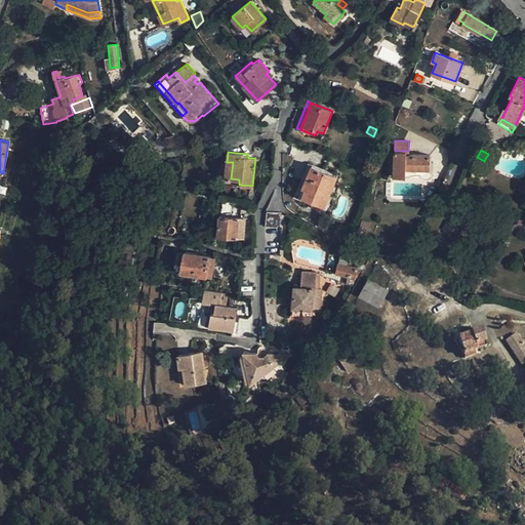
[(484,161),(477,157),(474,162),(472,175),(482,176),(483,162),(484,161)]
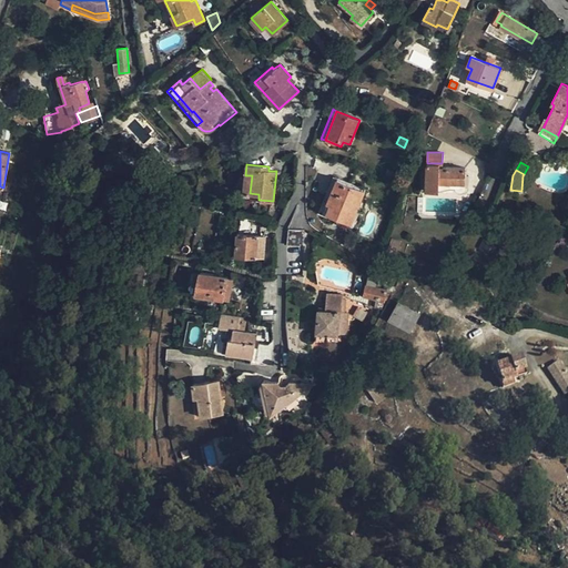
[(243,174),(242,192),(250,193),(252,175),(245,175),(243,174)]
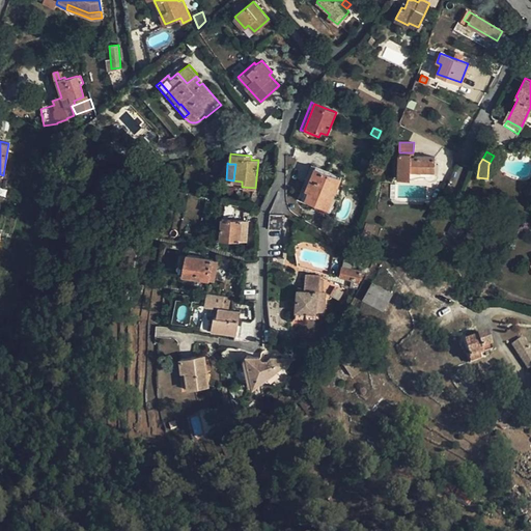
[(299,195),(306,197),(309,190),(306,189),(314,167),(311,165),(299,195)]
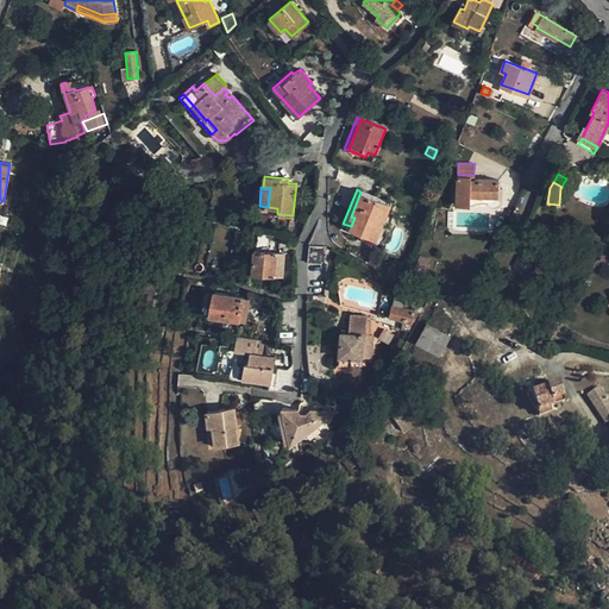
[(391,203),(360,192),(351,217),(355,218),(351,226),(377,238),(391,203)]
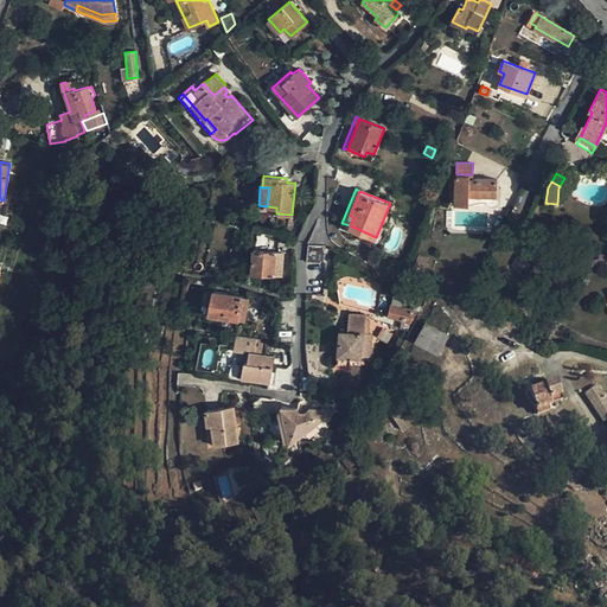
[(493,206),(496,206),(498,205),(499,204),(500,202),(500,196),(497,196),(468,195),(468,204),(483,202),(484,202),(487,204),(491,206),(493,206)]
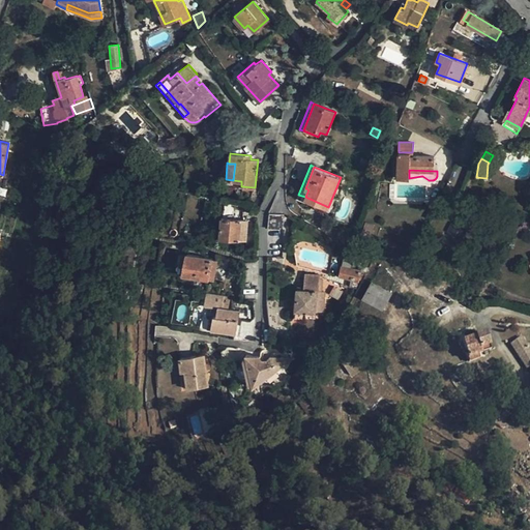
[(284,213),(270,212),(269,229),(283,229),(284,213)]
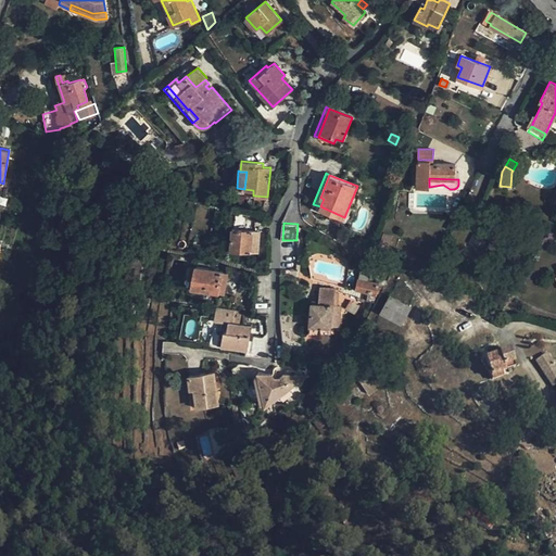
[(251,250),(252,231),(253,230),(232,228),(230,250),(251,252),(251,250)]
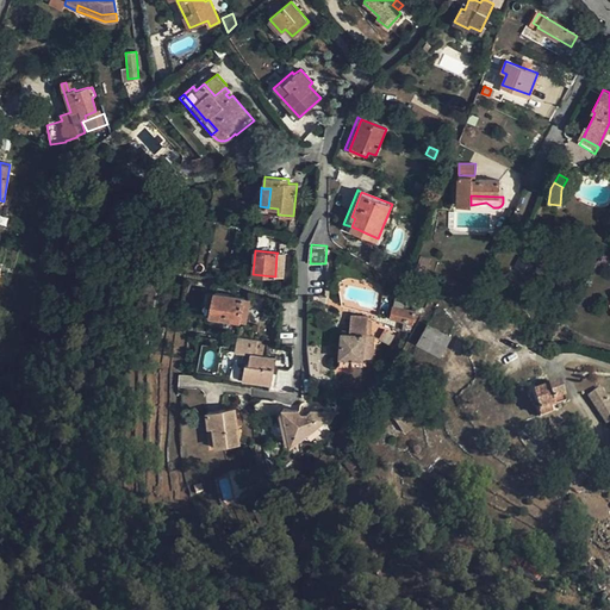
[(421,256),(417,267),(427,271),(430,259),(421,256)]
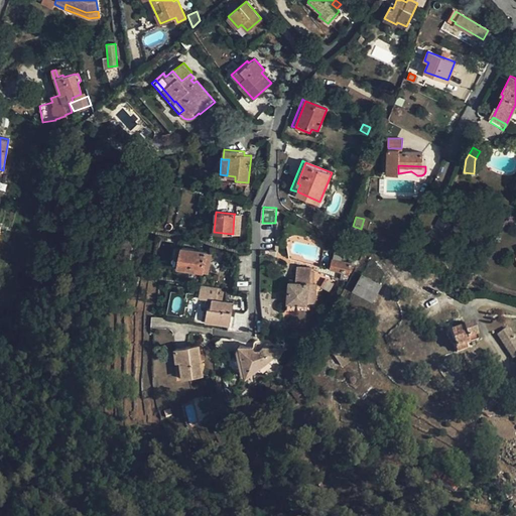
[(361,229),(353,226),(352,226),(348,234),(359,238),(362,229),(361,229)]
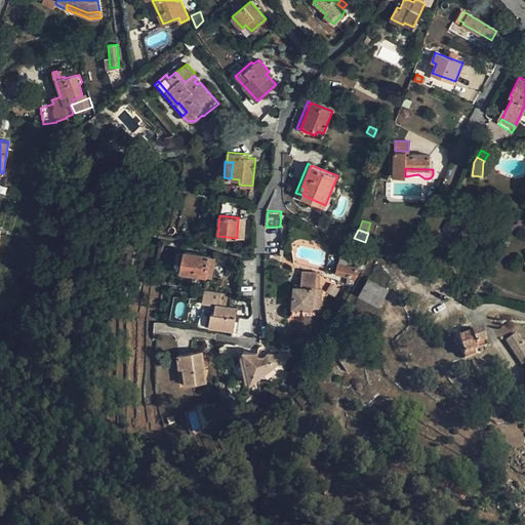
[(176,270),(182,271),(185,251),(179,250),(176,270)]
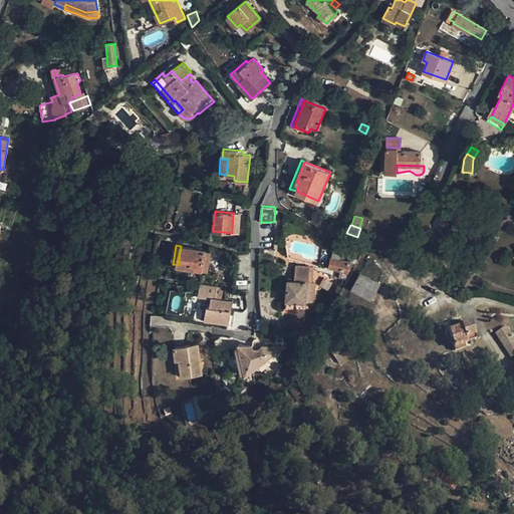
[(202,270),(205,251),(181,246),(178,265),(202,270)]
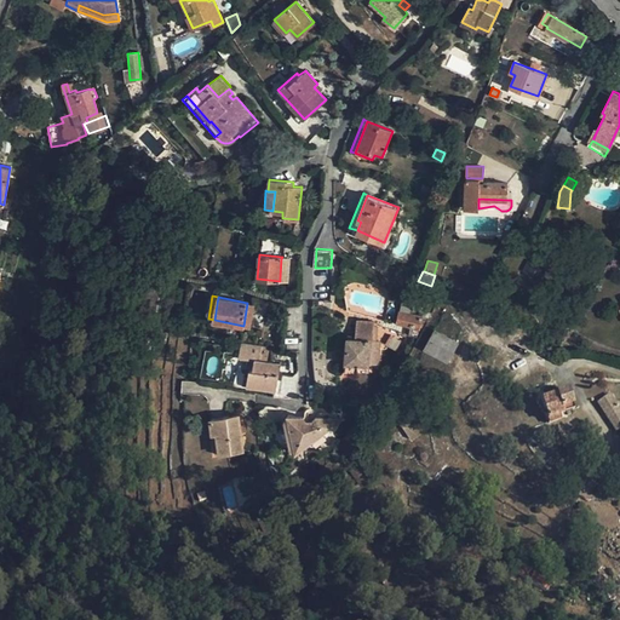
[(253,303),(247,303),(244,326),(250,326),(253,303)]
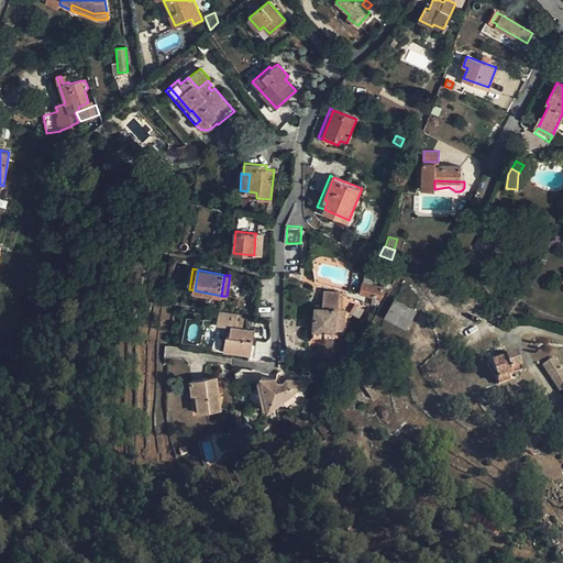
[(360,293),(381,298),(384,286),(373,284),(364,282),(363,282),(360,293)]
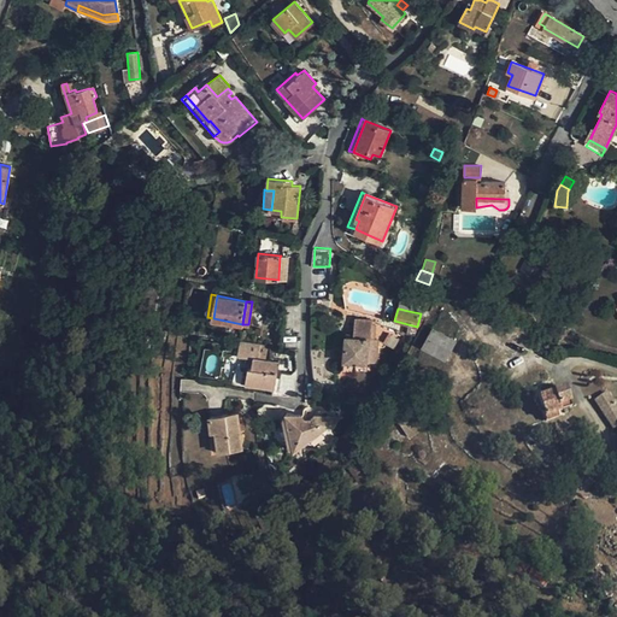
[(371,319),(354,317),(353,334),(345,334),(342,370),(354,371),(357,362),(375,364),(377,350),(368,348),(369,339),(370,339),(371,319)]
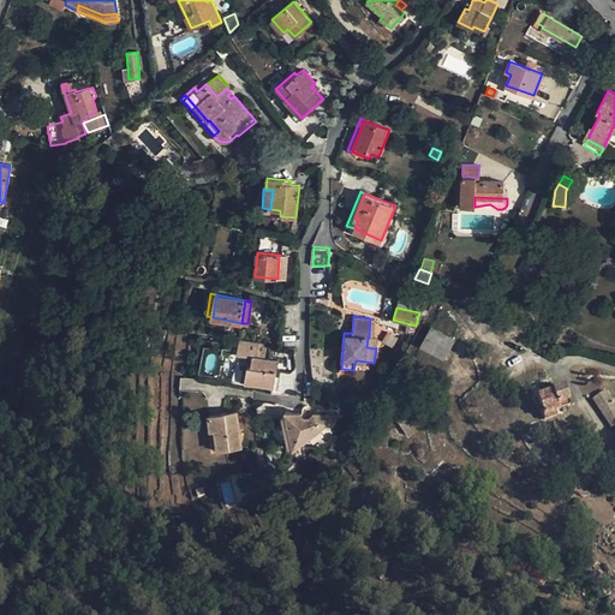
[(446,362),(455,338),(429,327),(419,351),(446,362)]
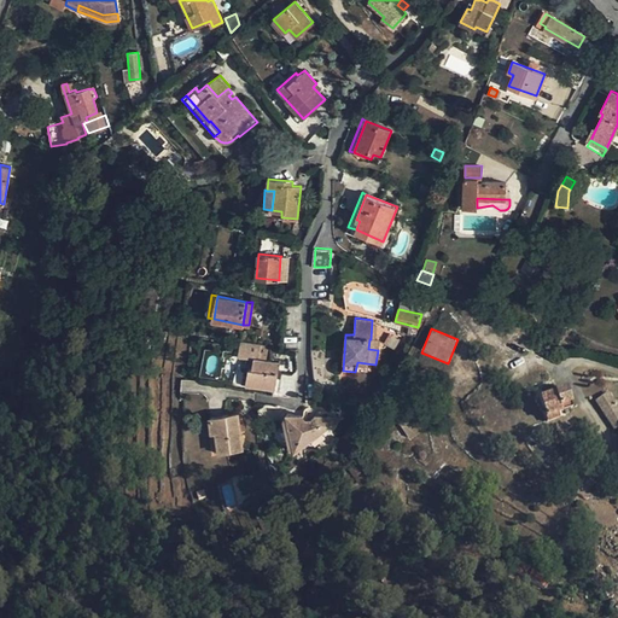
[(371,339),(369,339),(368,349),(378,350),(378,340),(371,339)]
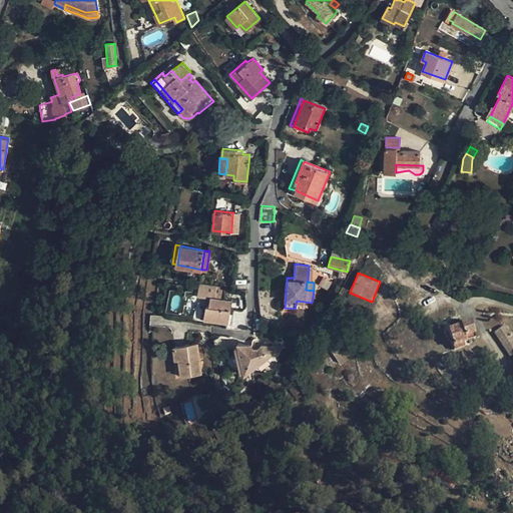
[(216,286),(199,283),(197,296),(204,297),(209,298),(208,306),(206,305),(204,319),(227,323),(231,301),(220,299),(222,287),(216,286)]
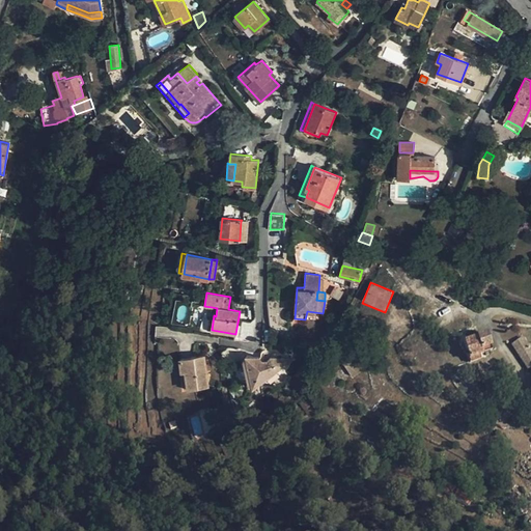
[(207,329),(212,330),(214,315),(216,316),(217,308),(212,307),(207,329)]
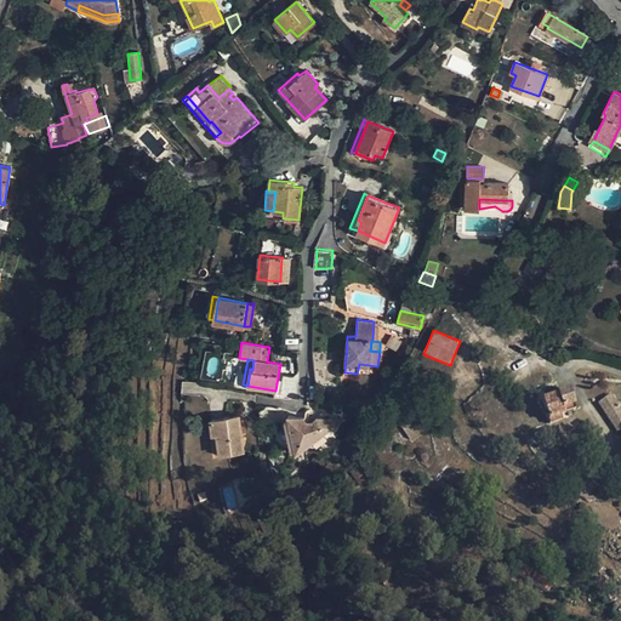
[(568,389),(541,398),(547,417),(575,409),(568,389)]
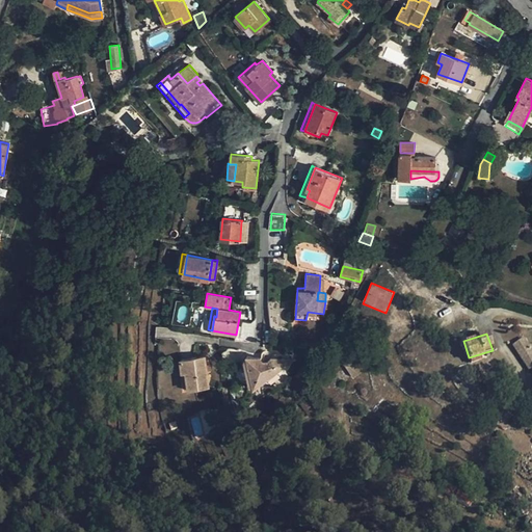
[(531,353),(529,349),(522,339),(512,345),(528,368),(531,366),(531,353)]
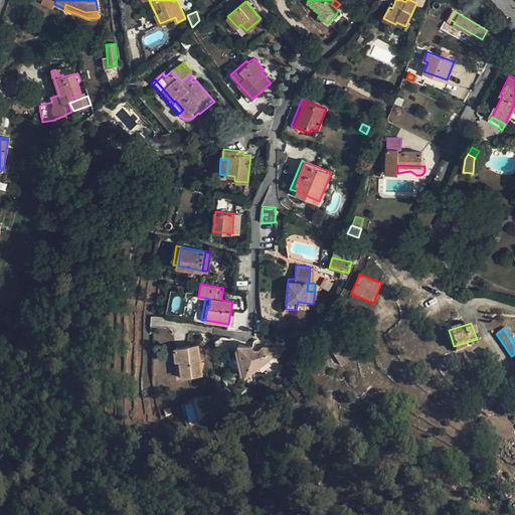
[(327,340),(316,353),(322,362),(335,353),(342,364),(351,358),(335,335),(327,340)]
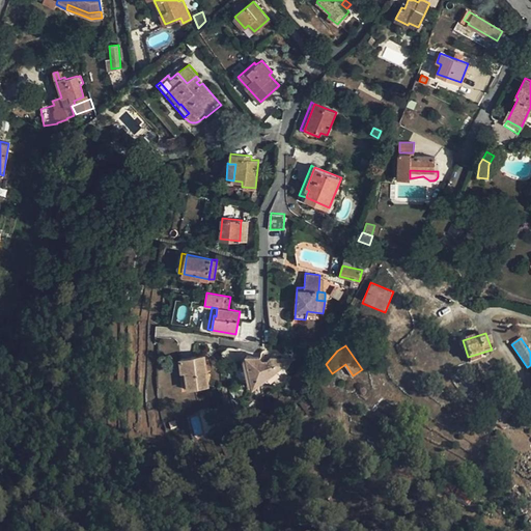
[(286,360),(283,357),(271,356),(266,360),(263,358),(258,362),(256,360),(255,355),(245,355),(245,357),(243,359),(248,385),(251,386),(252,389),(266,379),(267,375),(276,368),(278,369),(285,365),(286,360)]
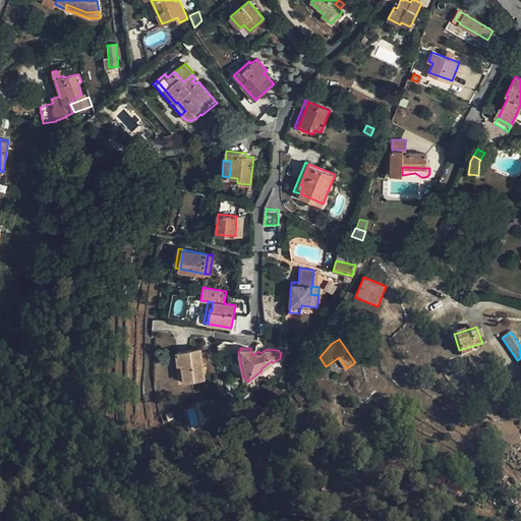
[(177,352),(178,364),(182,364),(184,381),(205,378),(203,362),(201,356),(200,349),(177,352)]
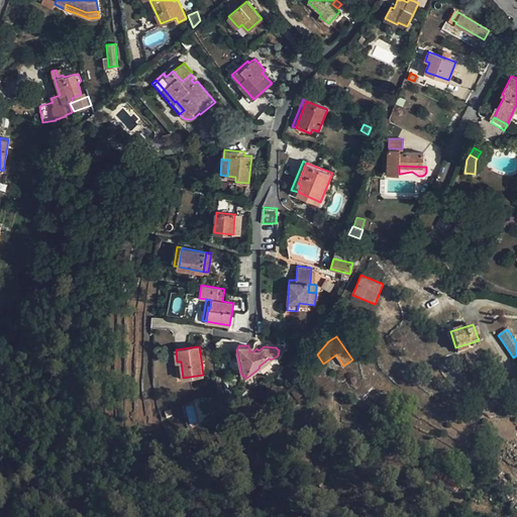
[(298,380),(290,386),(302,404),(310,399),(298,380)]
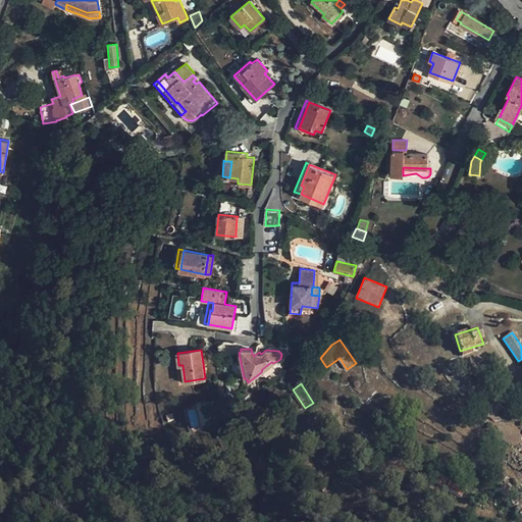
[(203,406),(197,407),(199,425),(206,424),(203,406)]
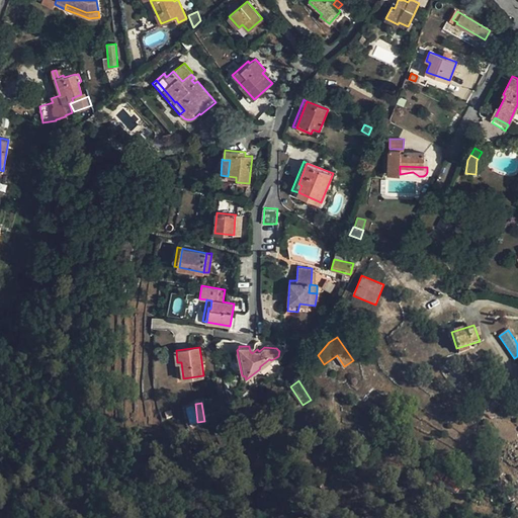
[(192,405),(184,408),(190,425),(198,423),(192,405)]
